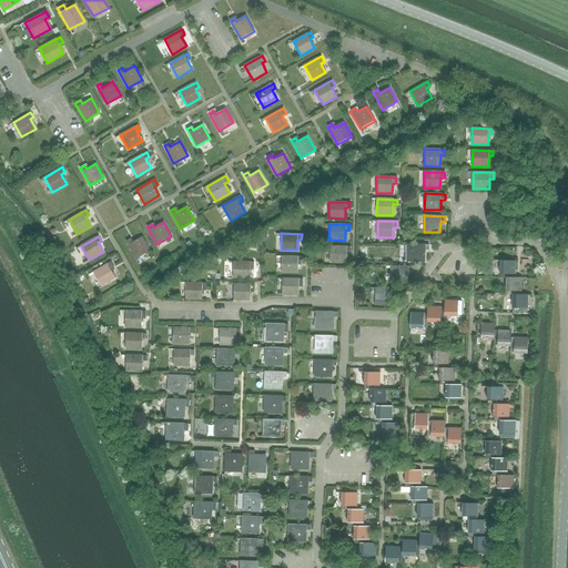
[(137,259),(150,251),(142,236),(133,242),(131,237),(125,241),(137,259)]
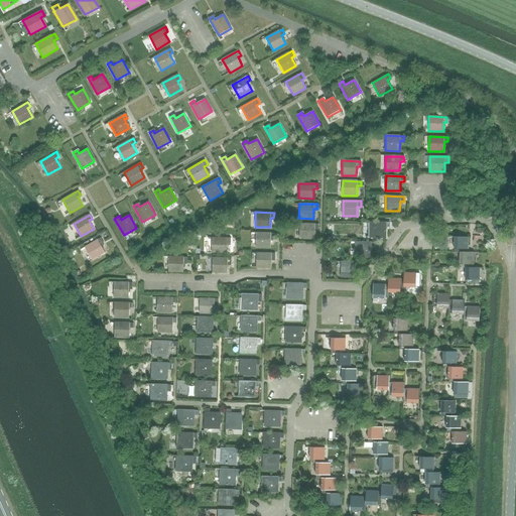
[(389,228),(389,223),(370,223),(369,237),(384,238),(384,228),(389,228)]
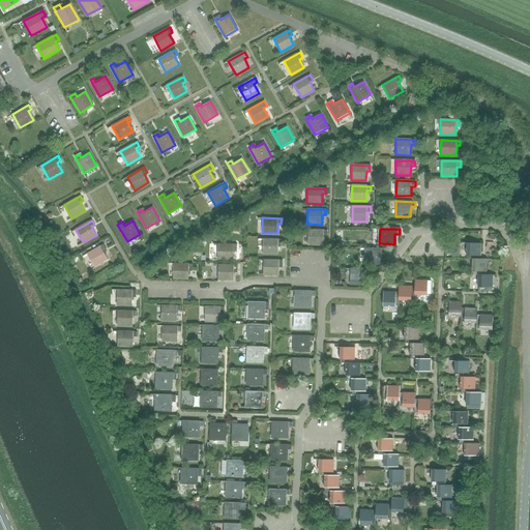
[(326,235),(326,230),(307,230),(307,244),(322,245),(323,235),(326,235)]
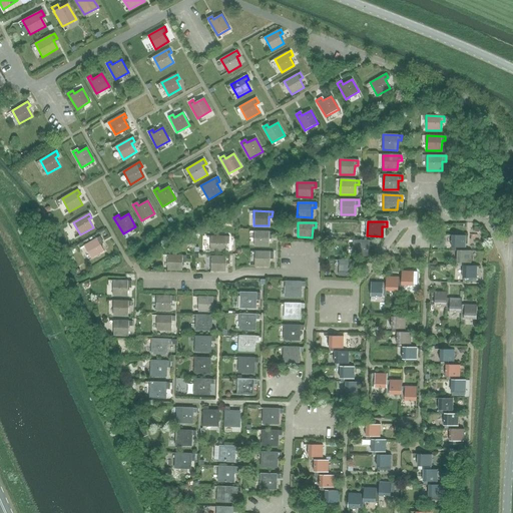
[(273,236),(273,231),(254,230),(253,245),(269,245),(269,236),(273,236)]
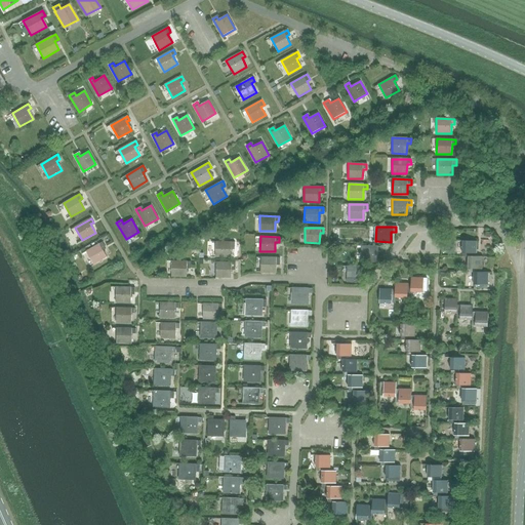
[(231,246),(234,246),(234,242),(215,241),(215,255),(230,256),(231,246)]
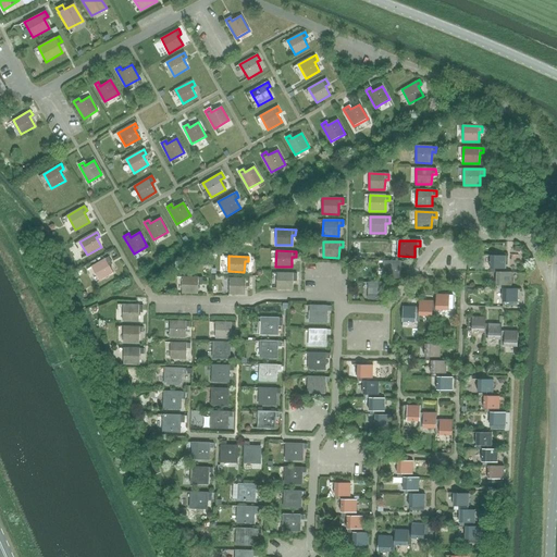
[(490,272),(496,273),(496,272),(505,272),(505,256),(490,256),(490,268),(490,272)]
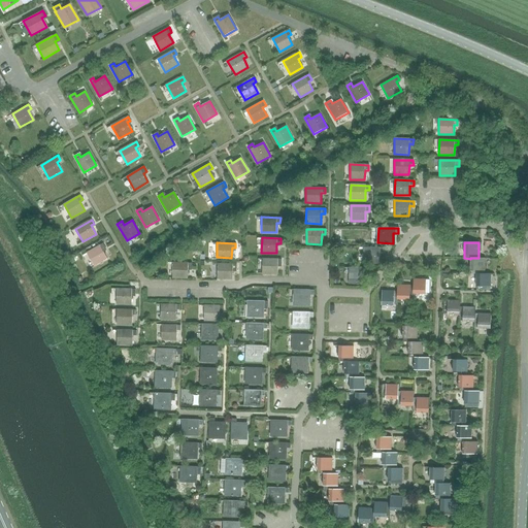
[(102,250),(105,248),(103,243),(87,253),(94,266),(107,259),(102,250)]
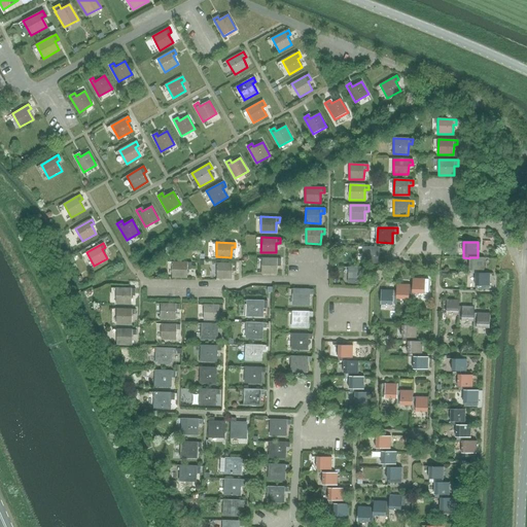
[(382,252),(382,247),(362,247),(362,262),(378,262),(379,252),(382,252)]
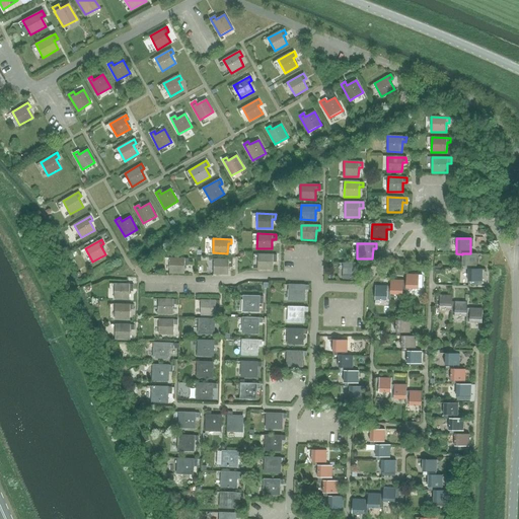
[(276,258),(277,254),(257,253),(257,269),(273,270),(273,258),(276,258)]
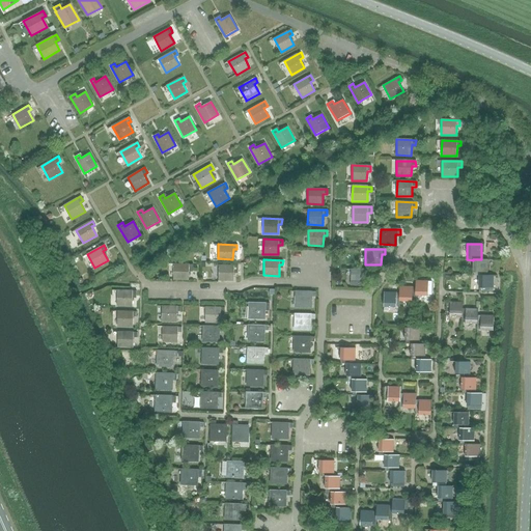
[(487,259),(481,259),(473,259),(473,260),(472,275),(479,276),(479,275),(487,275),(487,259)]
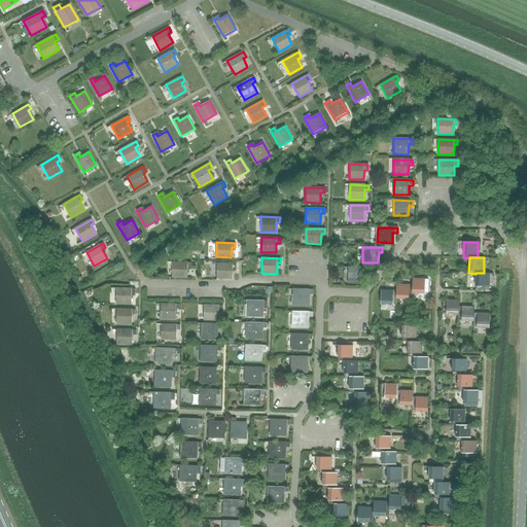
[(191,267),(191,262),(172,261),(172,277),(187,277),(187,267),(191,267)]
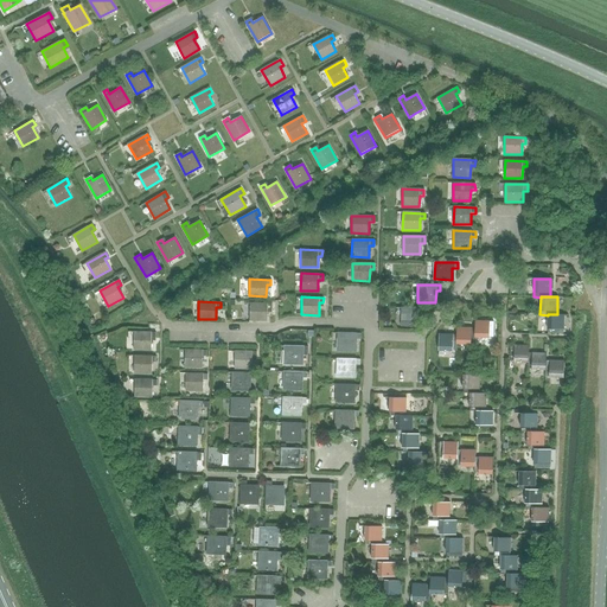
[(272,308),(272,302),(249,302),(249,319),(267,320),(267,308),(272,308)]
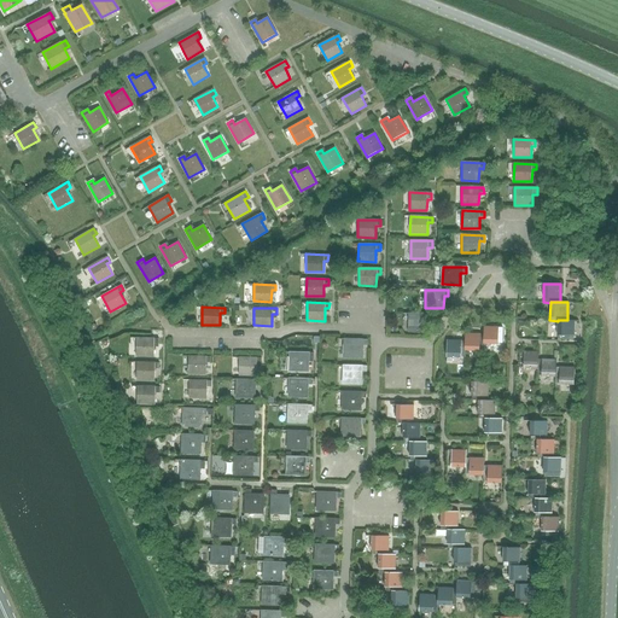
[(426,320),(431,320),(431,314),(408,314),(408,331),(426,332),(426,320)]
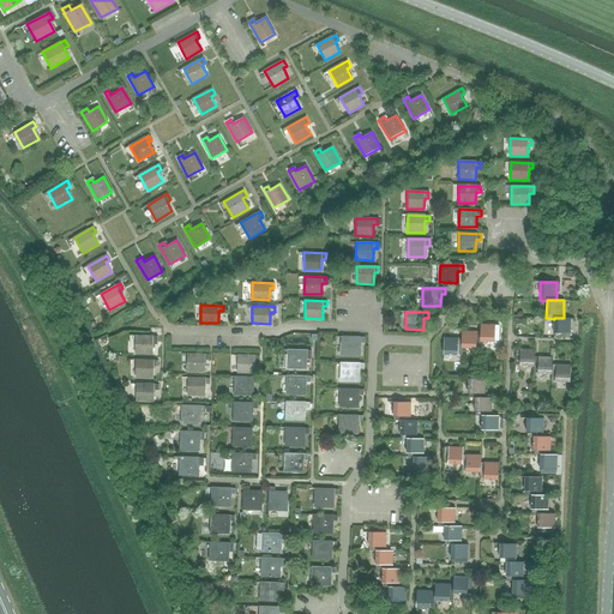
[(570,318),(564,318),(554,318),(554,319),(553,337),(570,337),(570,318)]
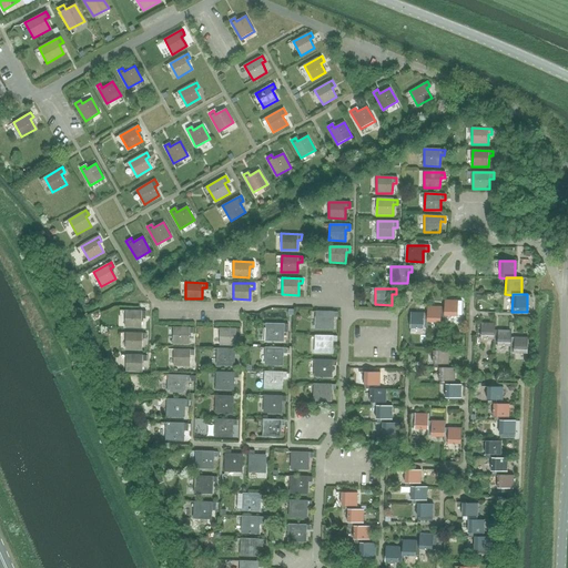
[(444,300),(444,306),(444,316),(445,316),(457,316),(462,316),(462,301),(458,301),(444,300)]
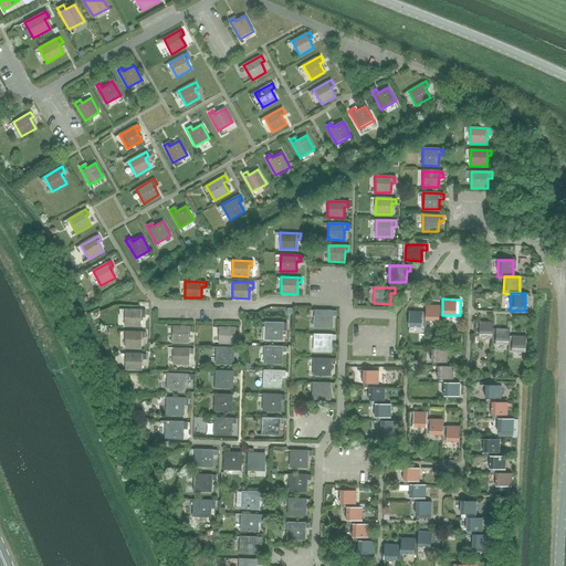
[(442,315),(442,305),(426,304),(426,312),(426,321),(427,321),(439,322),(439,321),(443,322),(443,315),(442,315)]
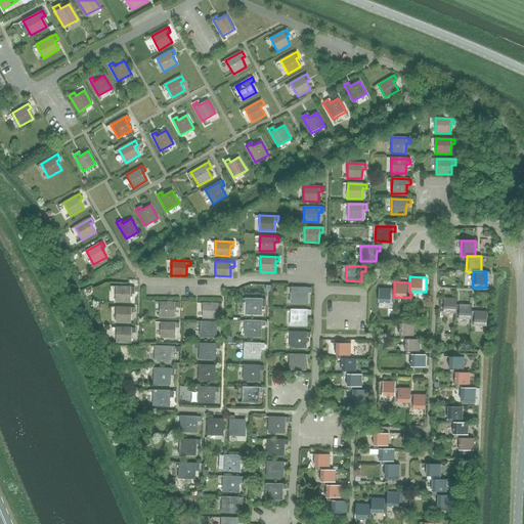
[(134,292),(134,287),(116,287),(116,302),(130,302),(131,293),(134,292)]
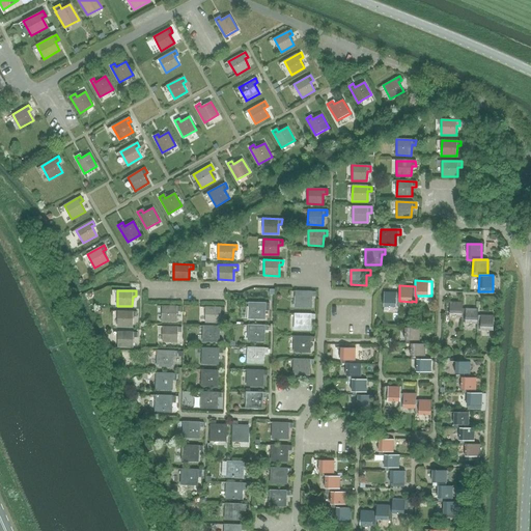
[(310,297),(315,297),(315,291),(296,291),(295,307),(310,308),(310,297)]
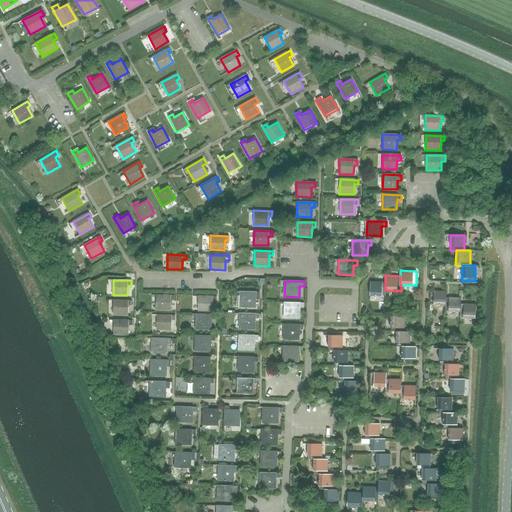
[(385,290),(385,282),(370,281),(369,295),(382,296),(382,295),(385,296),(386,290),(385,290)]
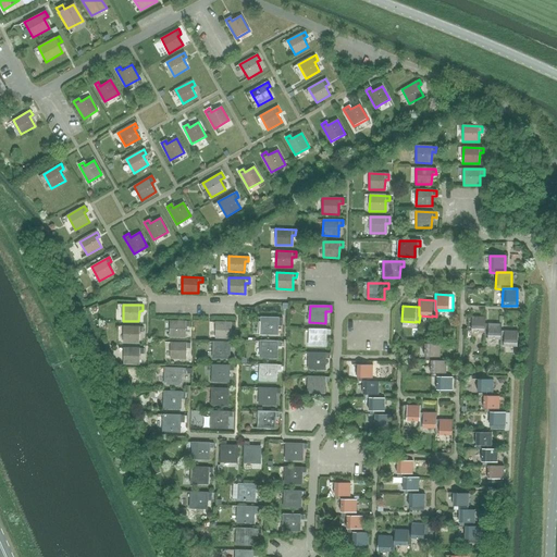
[(484,332),(484,323),(484,317),(472,317),(471,317),(468,317),(467,331),(471,331),(471,332),(484,332)]
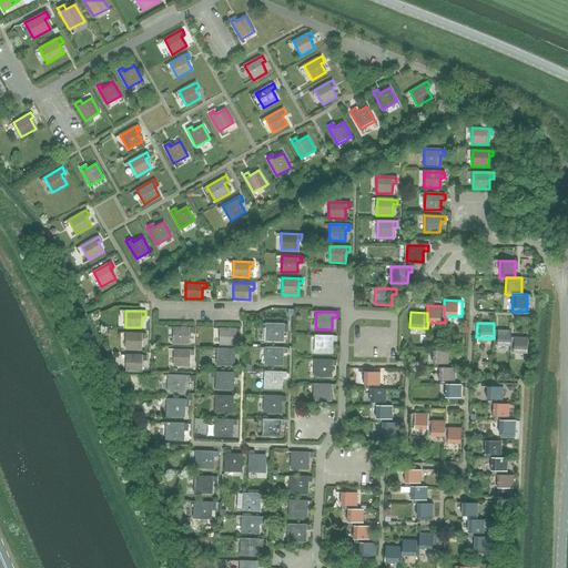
[(287,330),(287,324),(265,324),(265,341),(282,341),(282,330),(287,330)]
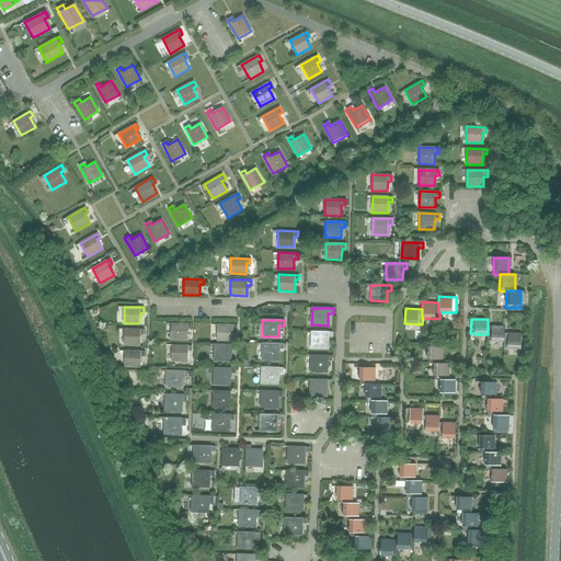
[(191,329),(191,324),(171,323),(170,340),(186,340),(186,329),(191,329)]
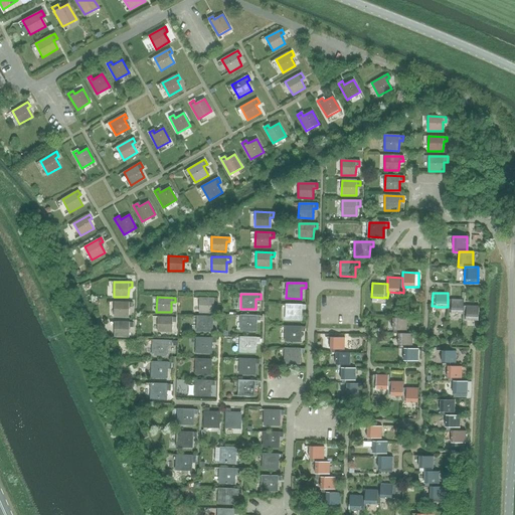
[(217,304),(217,298),(199,298),(198,312),(213,313),(213,304),(217,304)]
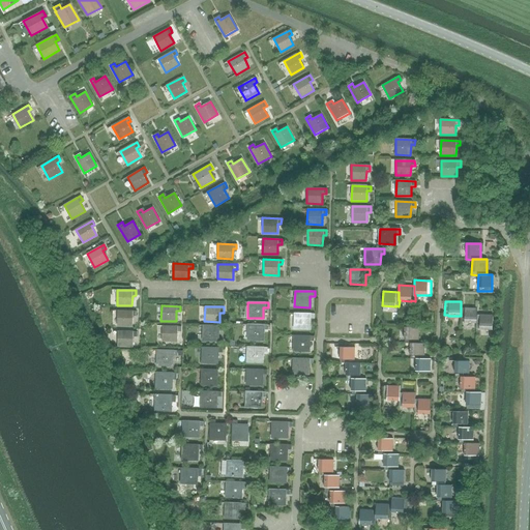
[(476,308),(461,307),(461,316),(461,322),(463,322),(463,323),(475,323),(476,314),(476,308)]
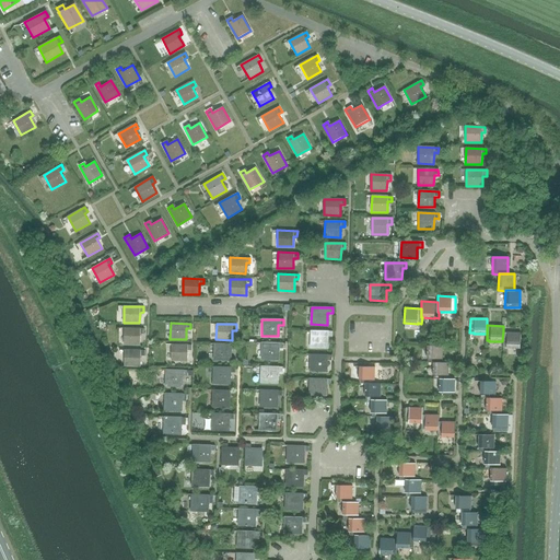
[(140,335),(144,335),(144,329),(124,328),(124,343),(139,345),(140,335)]
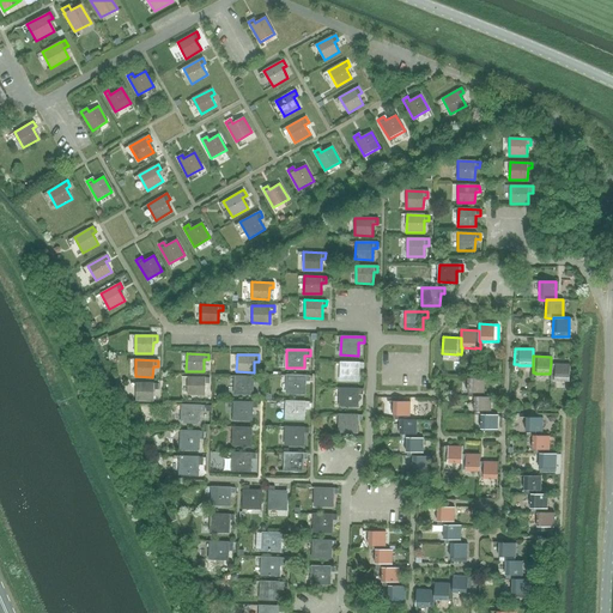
[(363,369),(363,363),(340,363),(340,381),(357,381),(358,369),(363,369)]
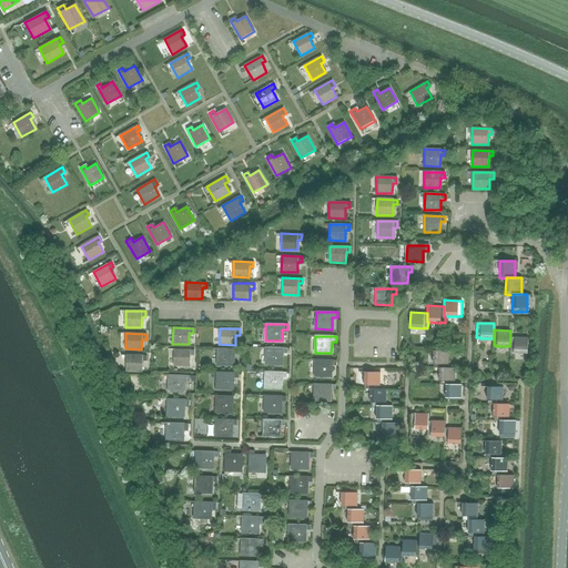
[(527,337),(510,336),(509,346),(509,353),(513,353),(513,354),(527,354),(527,337)]
